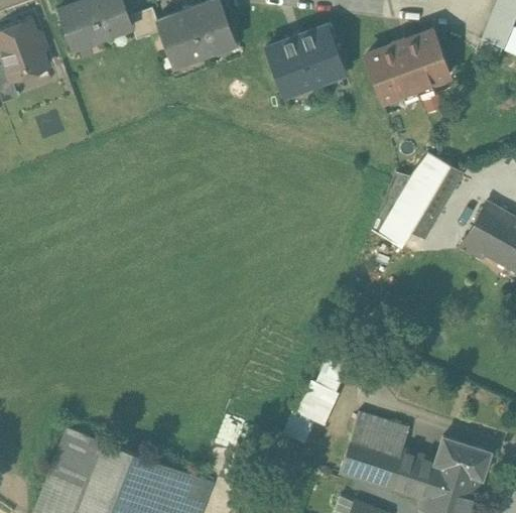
[(122,0),(86,0),(57,10),(72,48),(131,26),(132,26),(129,17),(122,0)]
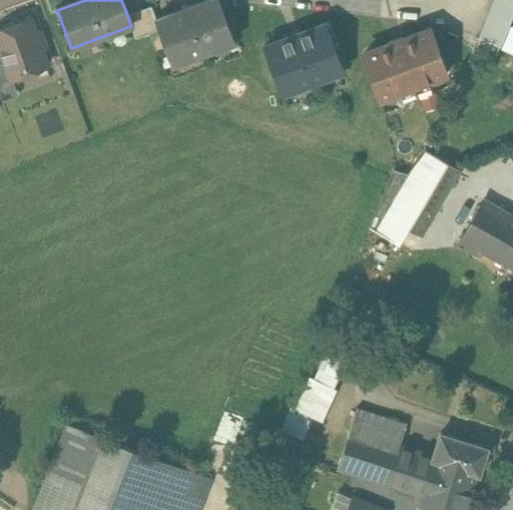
[(212,0),(155,21),(158,32),(171,66),(233,43),(217,0),(212,0)]
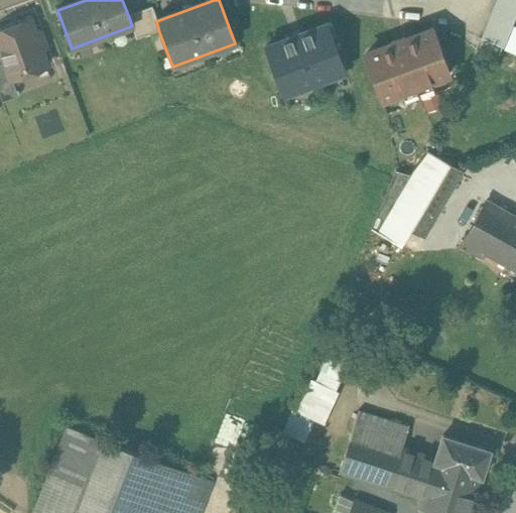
[(515,0),(497,0),(481,40),(502,48),(503,49),(515,15),(515,0)]
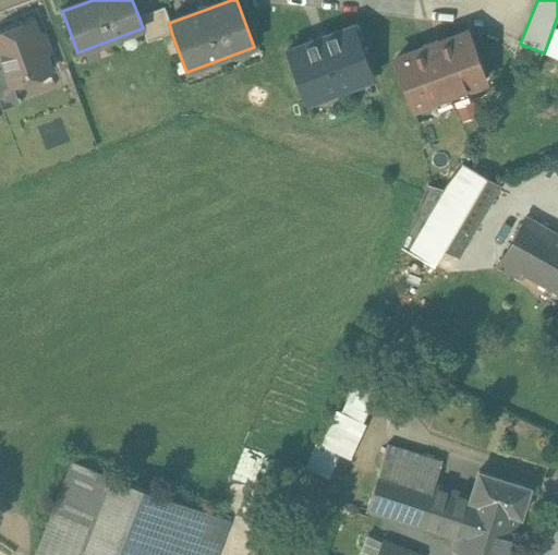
[(165,9),(140,19),(143,28),(142,28),(147,44),(172,35),(169,23),(165,9)]
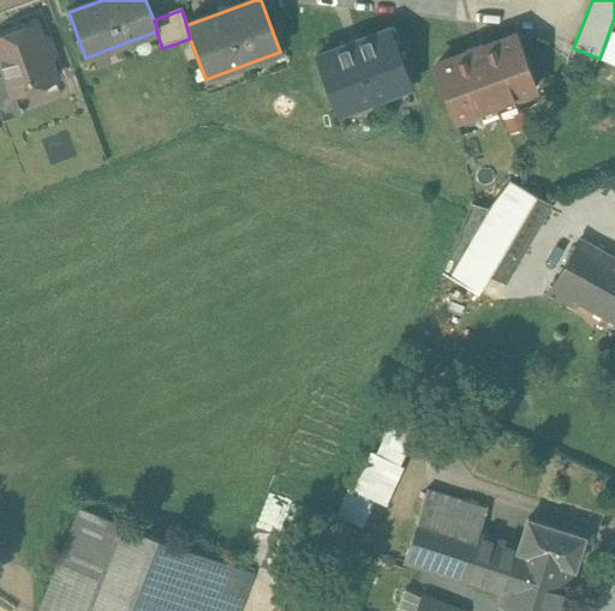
[(35,24),(0,37),(0,61),(6,77),(13,96),(15,96),(55,81),(49,64),(53,57),(48,42),(40,39),(35,24)]
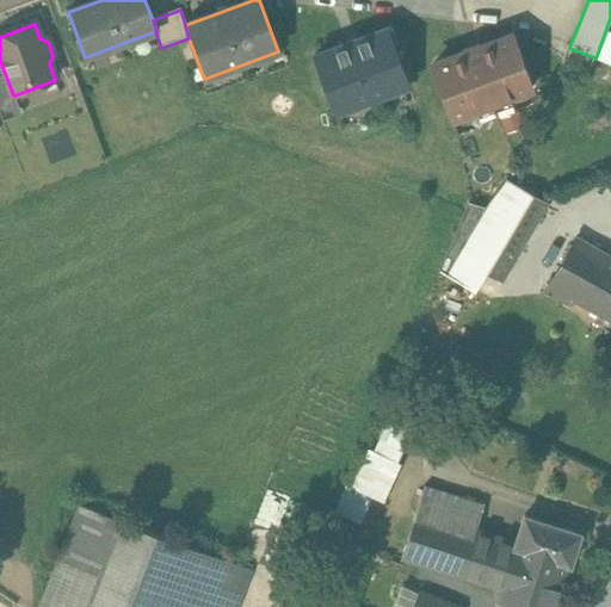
[(388,30),(314,57),(334,113),(408,86),(388,30)]
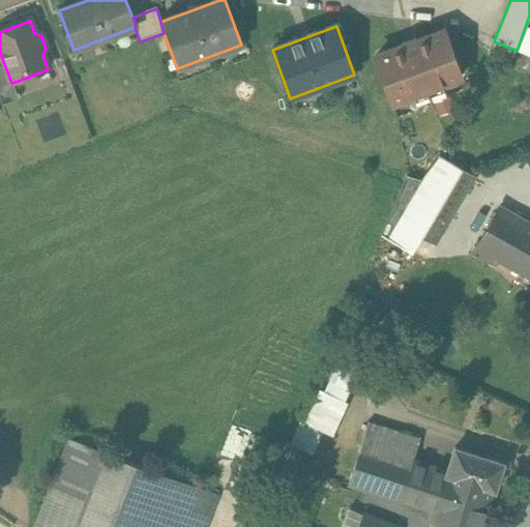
[(529,30),(528,29),(519,53),(529,57),(529,30)]
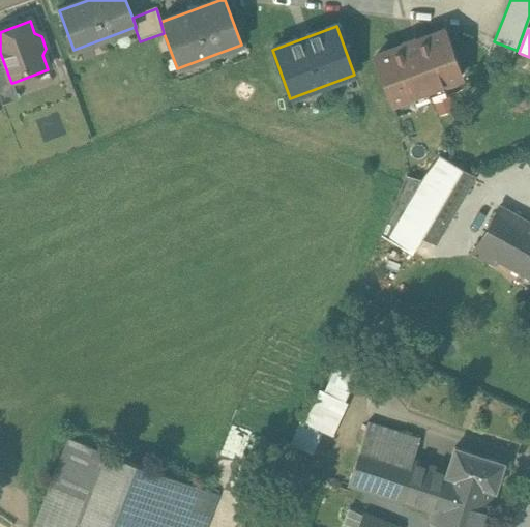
[(445,33),(416,44),(415,40),(403,46),(404,48),(375,59),(391,104),(462,78),(445,33)]
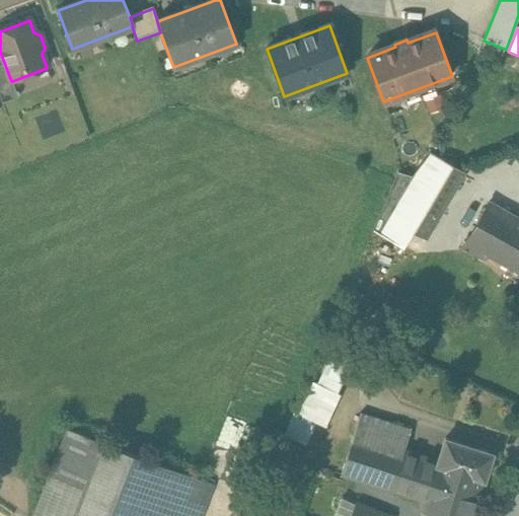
[(484,41),(483,40),(477,52),(500,61),(505,49),(484,41)]
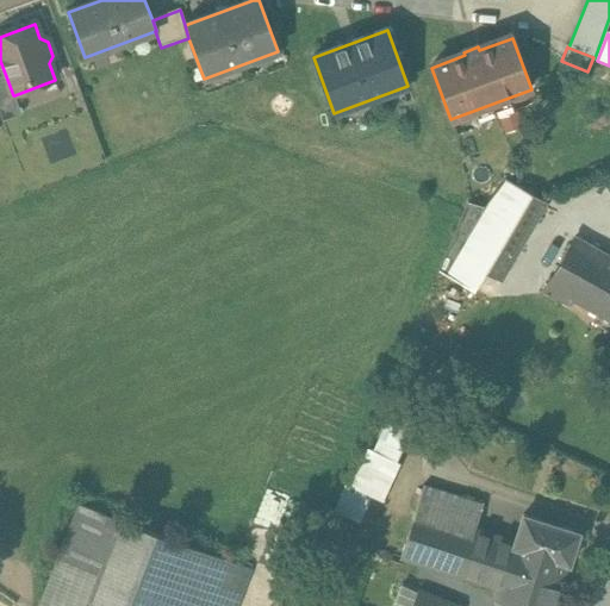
[(6,76),(0,77),(0,116),(2,123),(22,116),(14,95),(13,95),(6,76)]
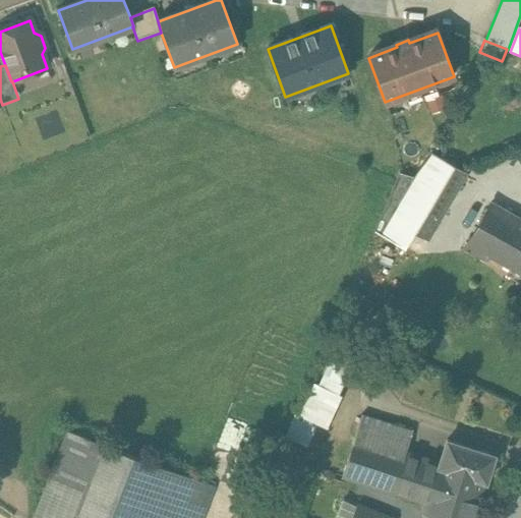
[(414,234),(402,227),(441,160),(442,160),(431,154),(413,178),(400,174),(374,233),(405,250),(414,234)]
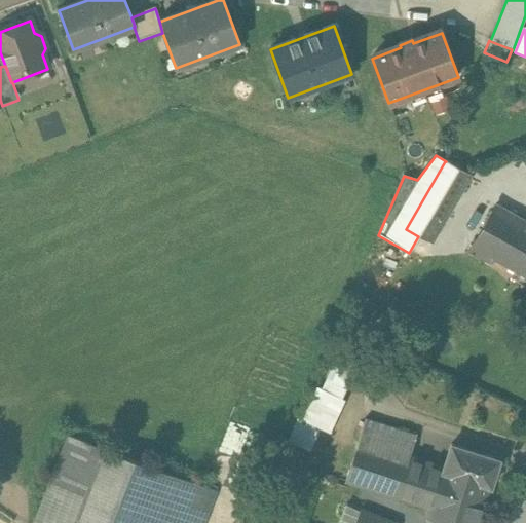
[(445,161),(406,229),(418,236),(431,244),(471,177),(445,161)]
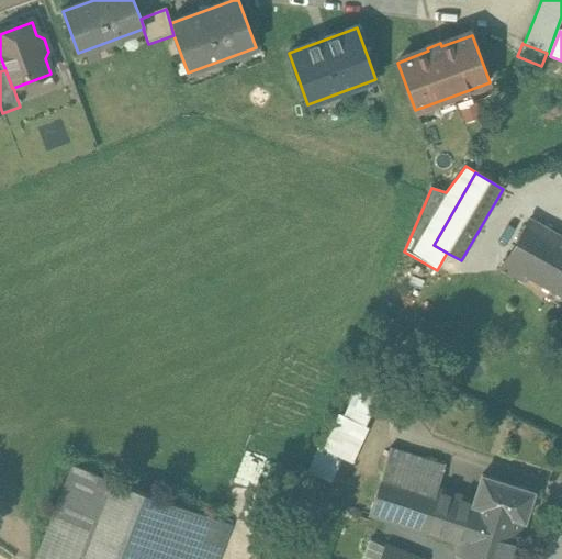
[(561,242),(529,224),(502,271),(532,289),(537,281),(561,294),(561,242)]
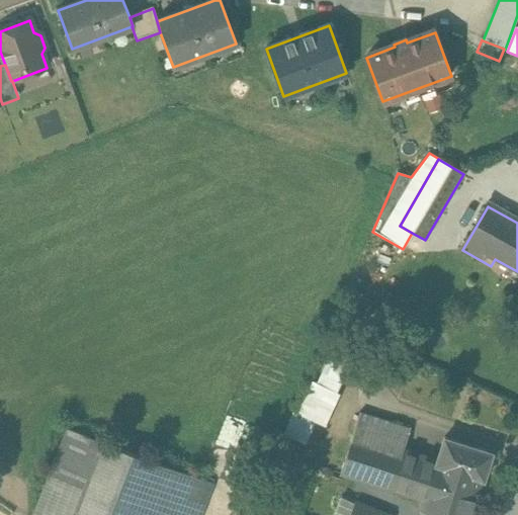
[(359,344),(343,337),(338,349),(353,356),(359,344)]
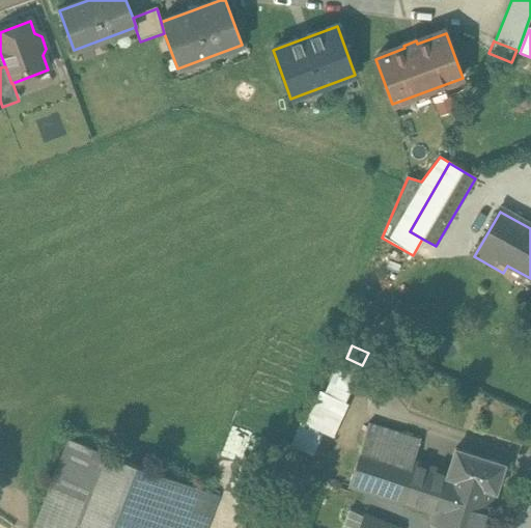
[(346,358),(332,388),(348,396),(362,365),(346,358)]
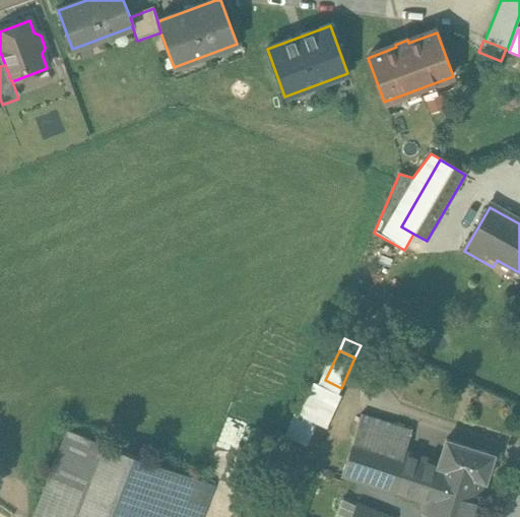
[(392,427),(362,416),(354,437),(385,447),(392,427)]
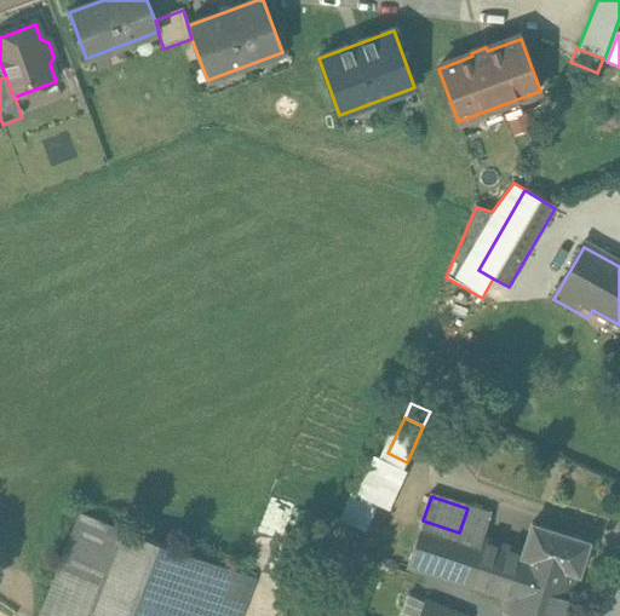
[(459,533),(423,520),(407,568),(507,600),(522,558),(523,553),(483,540),(491,516),(468,508),(459,533)]
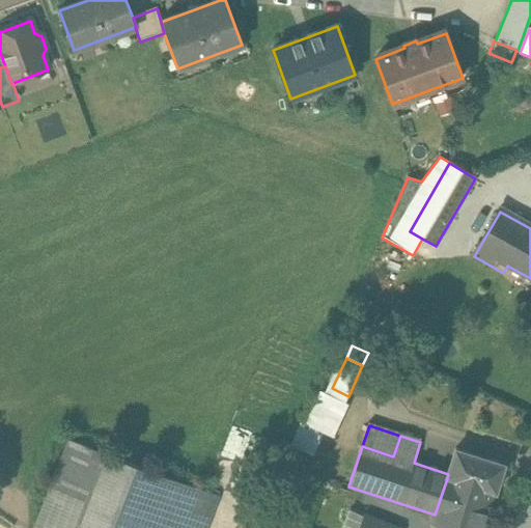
[(68,441),(34,527),(79,527),(107,455),(68,441)]
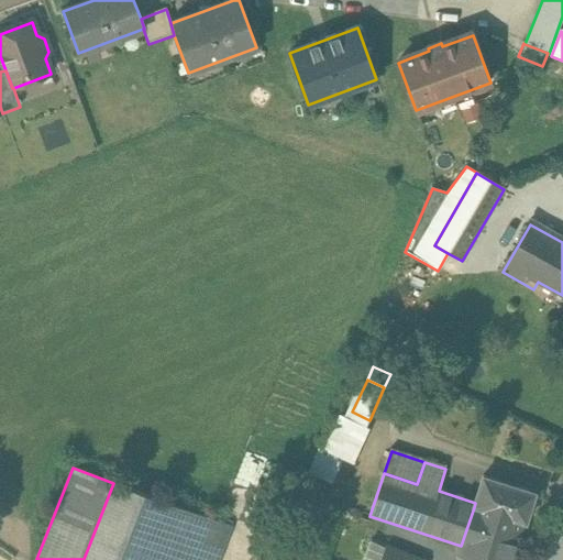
[(534,495),(483,479),(475,503),(474,507),(525,523),(526,524),(530,508),(534,508),(538,498),(534,496),(534,495)]
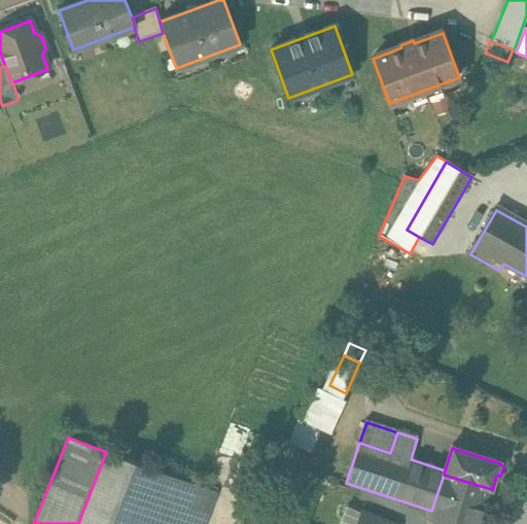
[(143,523),(164,474),(106,452),(78,523),(143,523)]
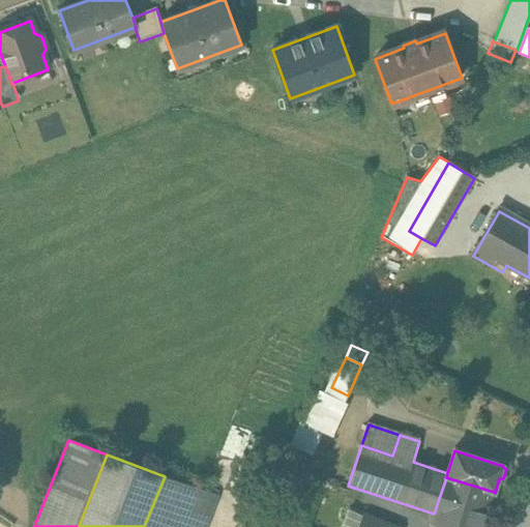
[(194,526),(207,493),(165,476),(144,526),(194,526)]
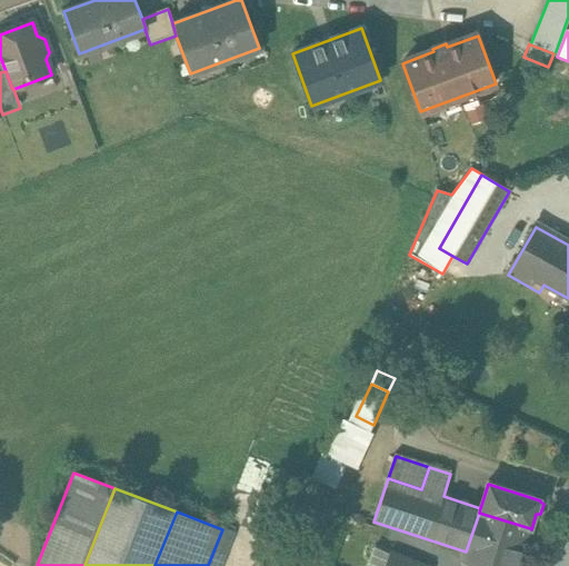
[(518,565),(530,528),(479,513),(466,552),(462,562),(475,565),(518,565)]
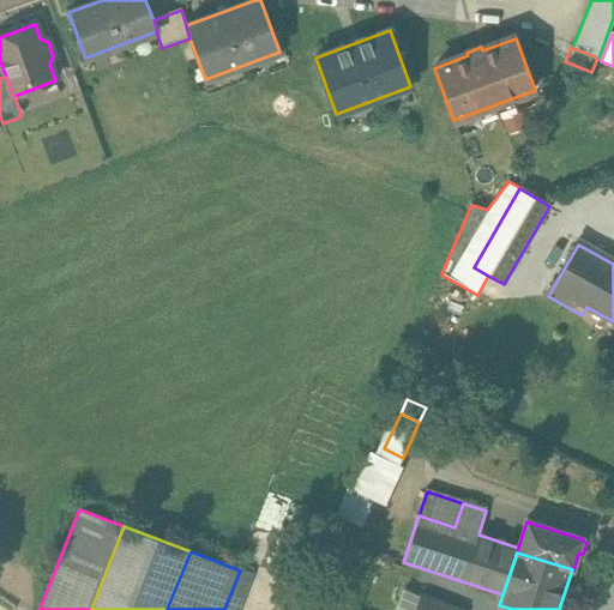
[(452,609),(422,598),(417,609),(452,609)]
